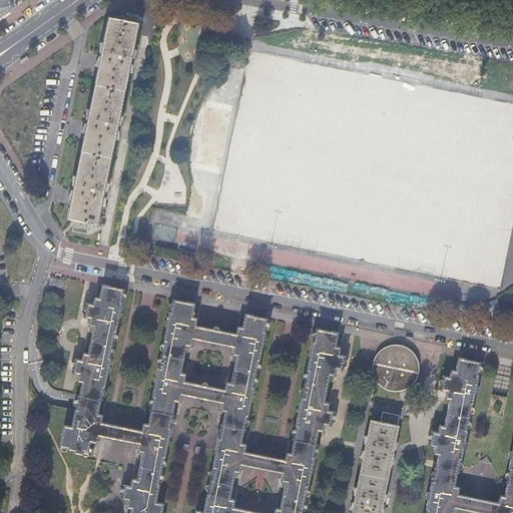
[(0,0),(0,17),(17,5),(16,0),(0,0)]
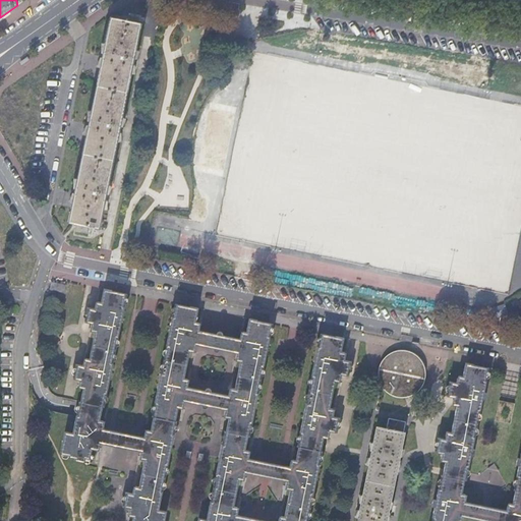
[(98,227),(139,23),(111,17),(102,61),(89,127),(74,191),(69,221),(74,222),(73,230),(87,233),(89,227),(94,228),(95,226),(98,227)]
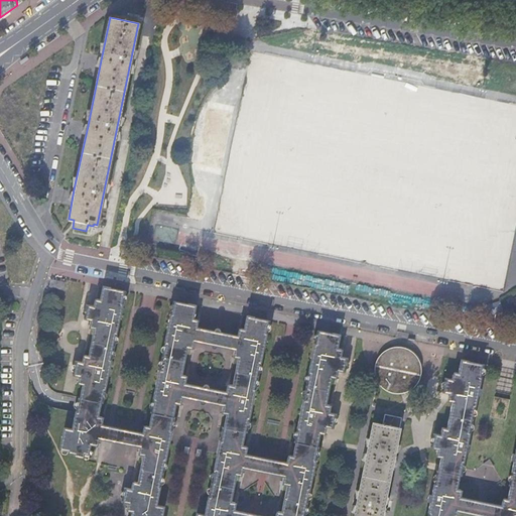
[(50,287),(65,290),(67,282),(52,280),(50,287)]
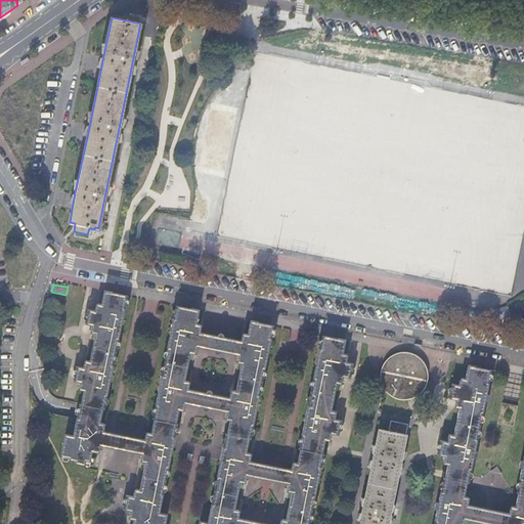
[(190,404),(224,411),(227,412),(227,417),(228,418),(228,420),(231,421),(225,448),(224,447),(218,477),(219,478),(214,505),(212,505),(208,522),(201,521),(200,523),(309,523),(315,497),(316,497),(322,468),(321,468),(326,441),(331,441),(332,438),(333,439),(334,434),(339,435),(341,428),(342,420),(337,419),(338,415),(336,413),(337,411),(333,410),(339,384),(342,385),(343,381),(345,382),(345,377),(351,379),(352,369),(354,363),(349,361),(350,357),(348,357),(349,354),(345,353),(348,340),(325,335),(322,349),(320,348),(314,379),(316,379),(310,406),(309,405),(303,435),(305,436),(299,464),(295,463),(295,465),(293,465),(292,469),(270,465),(252,461),(252,456),(251,455),(252,453),(248,452),(254,425),(256,426),(261,396),(260,395),(265,368),(267,369),(273,339),(271,339),(274,324),(253,320),(250,335),(246,334),(246,337),(244,337),(244,339),(243,341),(238,340),(206,333),(203,332),(203,331),(203,328),(202,328),(203,324),(199,323),(202,310),(179,306),(176,319),(175,319),(169,349),(170,349),(165,376),(163,375),(157,405),(159,405),(153,433),(149,432),(148,435),(146,435),(145,439),(104,430),(105,426),(103,426),(104,423),(100,422),(106,395),(107,395),(115,365),(113,365),(119,339),(120,339),(126,309),(125,308),(127,295),(105,291),(102,305),(98,304),(98,306),(96,306),(95,310),(90,310),(89,316),(87,324),(92,325),(92,330),(93,331),(92,334),(96,334),(90,360),(87,360),(86,363),(85,362),(83,367),(78,366),(77,374),(75,381),(81,382),(80,387),(81,387),(81,390),(84,391),(78,418),(76,418),(73,435),(64,434),(59,455),(69,457),(68,459),(74,460),(74,463),(88,466),(92,451),(97,452),(98,449),(100,450),(101,445),(142,454),(141,459),(143,459),(142,462),(146,463),(140,489),(137,488),(136,491),(135,491),(134,495),(128,494),(125,509),(130,510),(129,515),(131,516),(131,519),(136,520),(135,523),(166,523),(168,514),(161,512),(164,494),(163,494),(169,468),(170,468),(176,438),(175,437),(180,410),(184,411),(185,408),(186,408),(187,403),(190,404)]
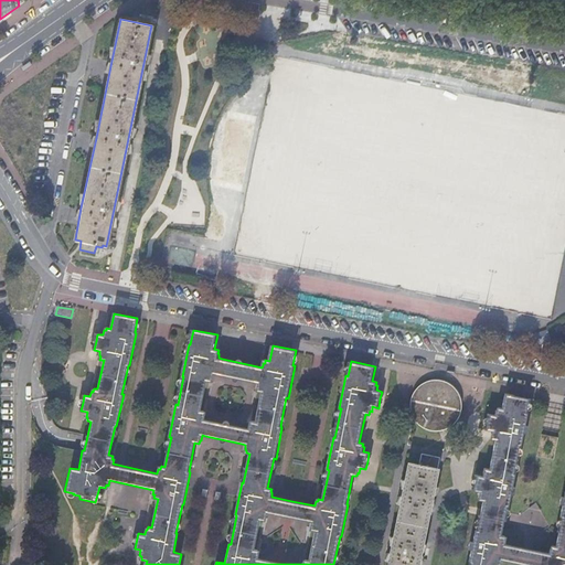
[(459,408),(460,405),(460,404),(461,401),(461,397),(460,393),(458,390),(457,386),(454,383),(450,382),(446,380),(443,380),(438,380),(435,381),(432,382),(428,384),(425,387),(423,391),(422,394),(422,397),(422,402),(422,405),(424,408),(426,412),(428,415),(432,417),(436,418),(439,419),(444,419),(447,418),(450,417),(454,415),(457,412),(459,408)]
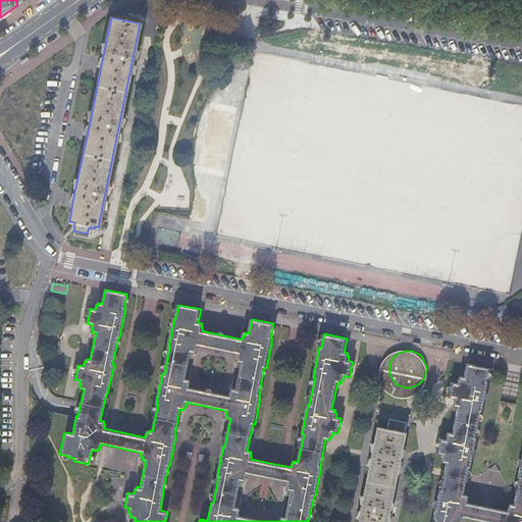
[(441,445),(439,453),(445,454),(445,459),(446,459),(445,462),(449,463),(446,474),(442,490),(441,490),(439,501),(436,501),(434,508),(437,509),(435,519),(436,520),(435,521),(521,521),(521,458),(519,458),(518,465),(521,465),(519,476),(521,477),(516,504),(513,504),(512,509),(487,504),(468,500),(469,494),(465,493),(468,479),(470,467),(472,467),(474,456),(476,457),(478,450),(475,449),(477,437),(476,437),(481,410),(483,411),(485,400),(488,400),(489,393),(486,393),(489,381),(487,381),(489,367),(468,363),(465,376),(462,376),(462,378),(460,378),(459,383),(453,382),(452,389),(450,399),(456,400),(455,405),(460,406),(454,433),(450,432),(448,437),(442,436),(441,445)]
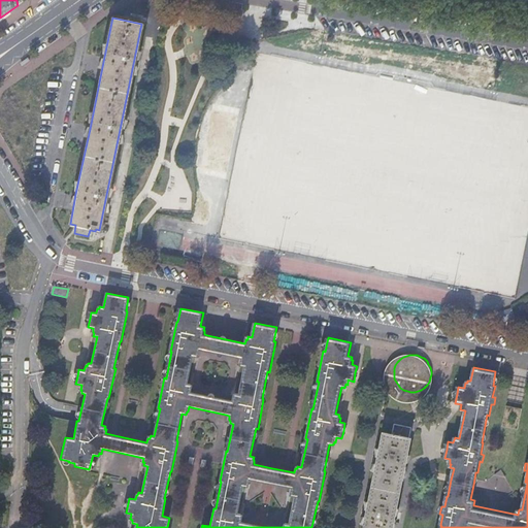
[(383,433),(363,527),(390,527),(411,427),(394,423),(392,434),(383,433)]
